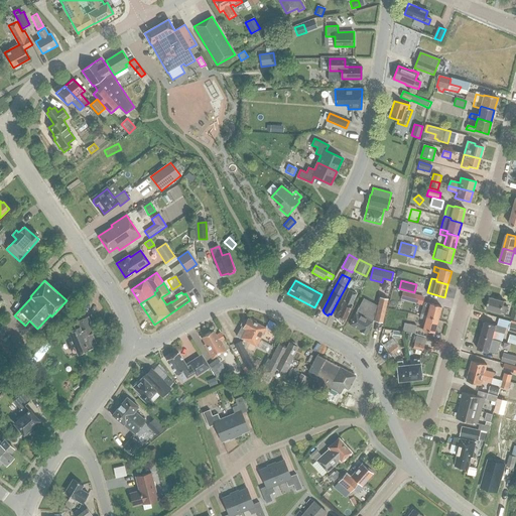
[(187,292),(195,287),(191,283),(184,288),(187,292)]
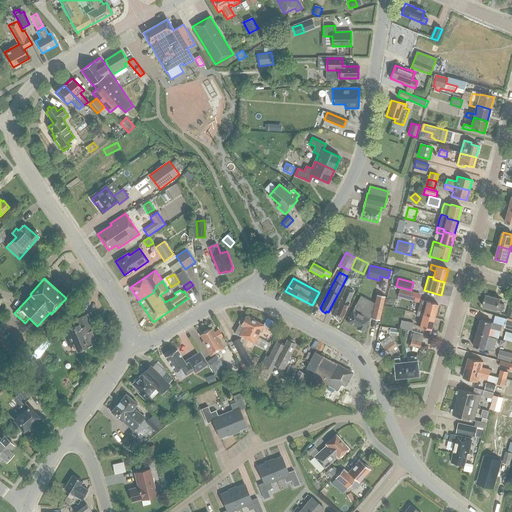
[(354,292),(346,288),(342,298),(341,298),(333,316),(334,316),(333,317),(336,319),(337,317),(342,320),(350,302),(349,302),(354,292)]
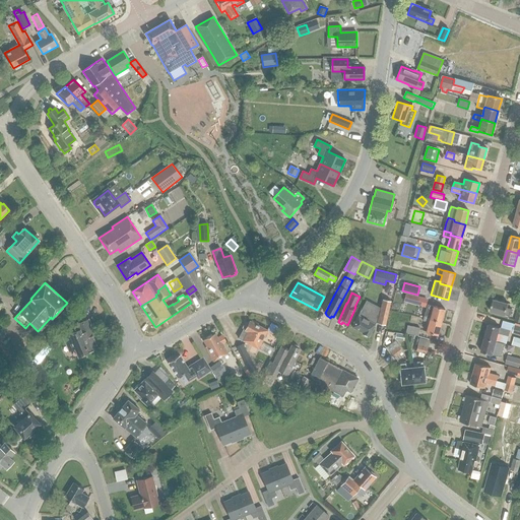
[(416,305),(418,297),(406,294),(404,302),(416,305)]
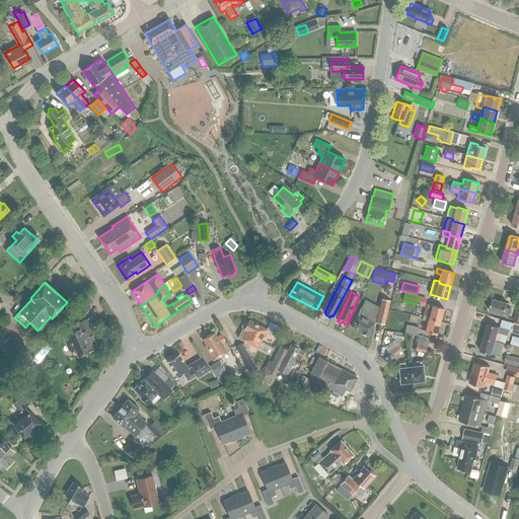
[(390,301),(382,299),(380,307),(366,300),(352,326),(362,332),(363,332),(363,335),(365,337),(367,336),(368,336),(374,323),(377,322),(384,324),(390,301)]
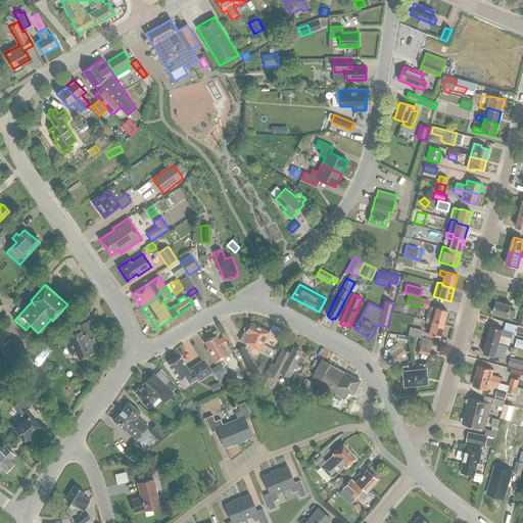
[(509,317),(513,319),(515,312),(511,310),(512,305),(496,301),(493,313),(509,318),(509,317)]
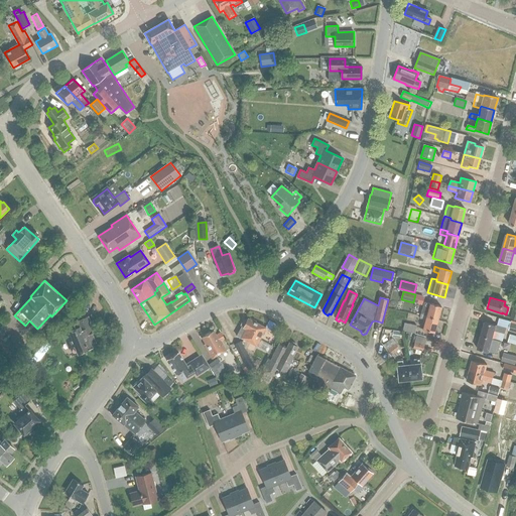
[(424,302),(421,313),(427,315),(426,316),(438,319),(441,306),(424,302)]
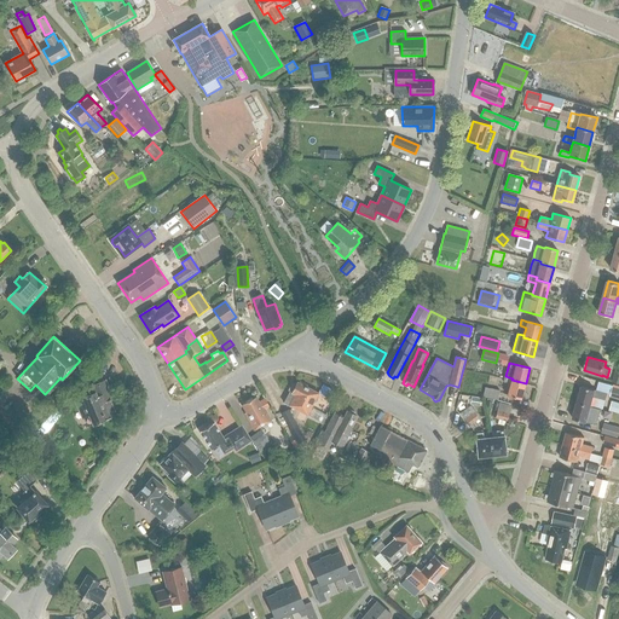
[(512,380),(513,379),(505,376),(504,382),(510,383),(508,395),(521,399),(526,383),(512,380)]
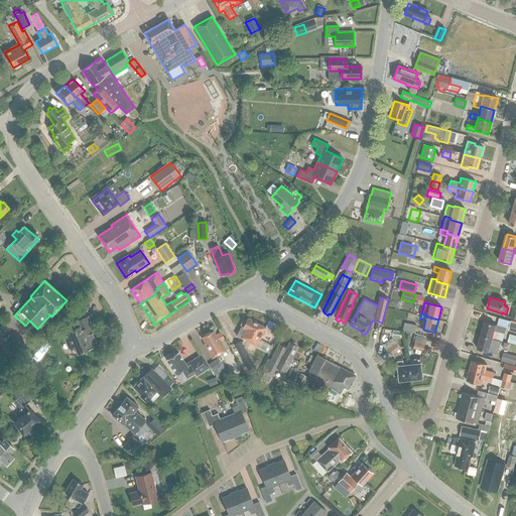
[(95,333),(88,317),(77,323),(79,328),(63,335),(68,344),(74,341),(79,354),(89,350),(89,349),(93,348),(92,347),(107,341),(102,330),(95,333)]
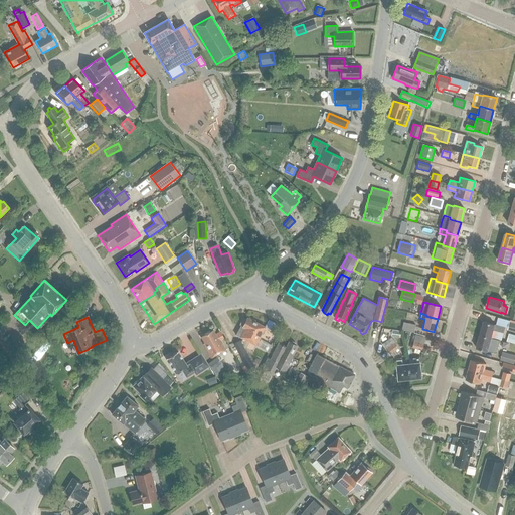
[(266,327),(255,322),(250,319),(243,321),(236,335),(255,345),(266,327)]
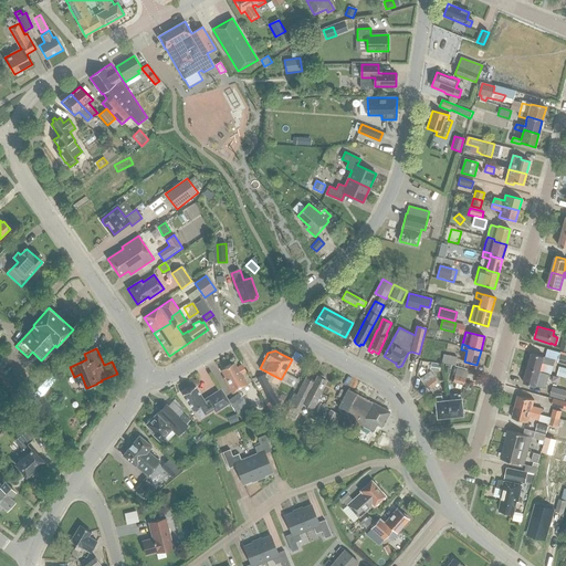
[(295,352),(293,356),(303,363),(306,357),(295,352)]
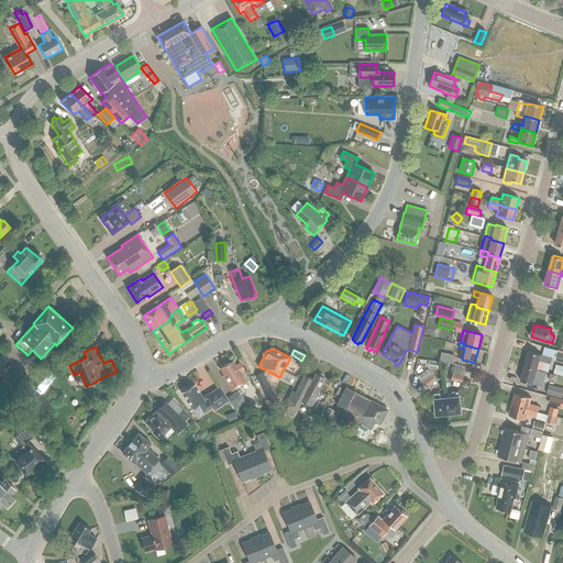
[(440,361),(453,364),(454,355),(441,352),(440,361)]
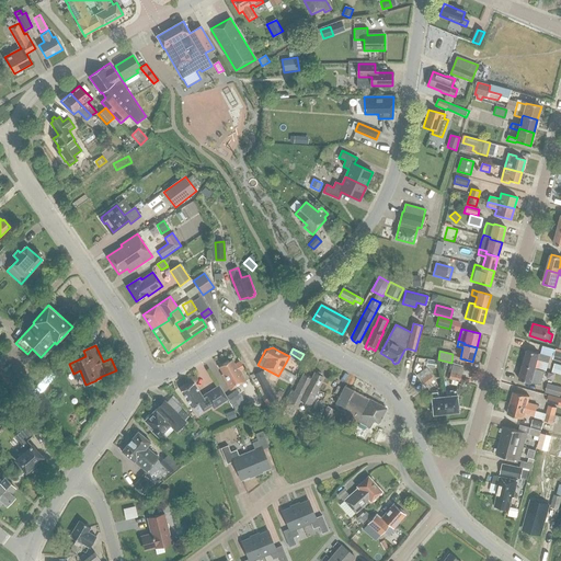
[(527,351),(524,365),(540,369),(542,361),(549,363),(551,356),(527,351)]
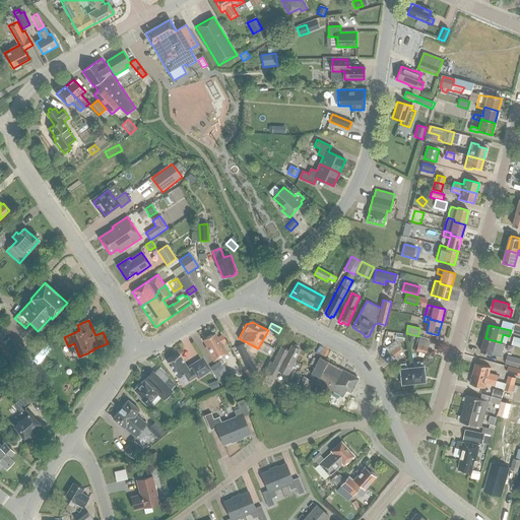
[(217,338),(215,333),(203,340),(207,346),(206,347),(213,362),(229,353),(222,344),(226,342),(222,335),(217,338)]
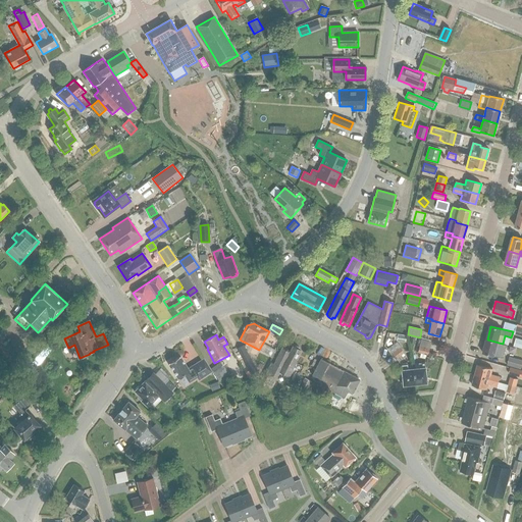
[(503,344),(487,340),(483,354),(494,357),(494,356),(504,358),(505,354),(501,352),(503,344)]
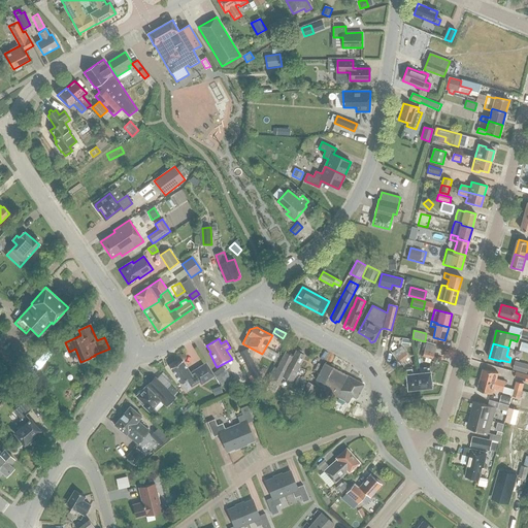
[(392,353),(395,358),(405,351),(401,345),(392,353)]
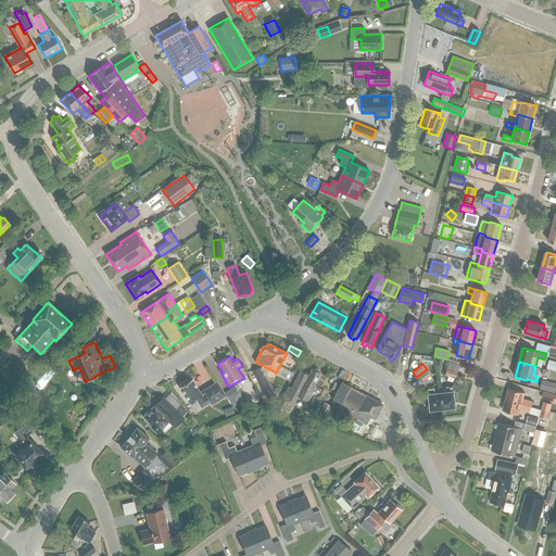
[(294,379),(297,371),(285,367),(282,375),(294,379)]
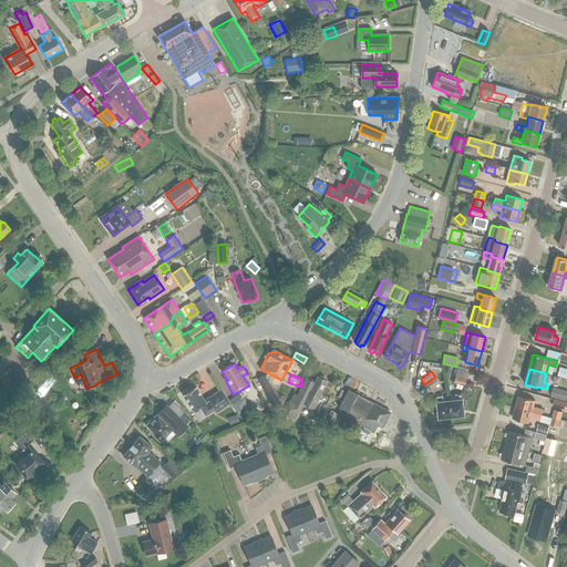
[(275,410),(281,406),(265,375),(258,379),(275,410)]
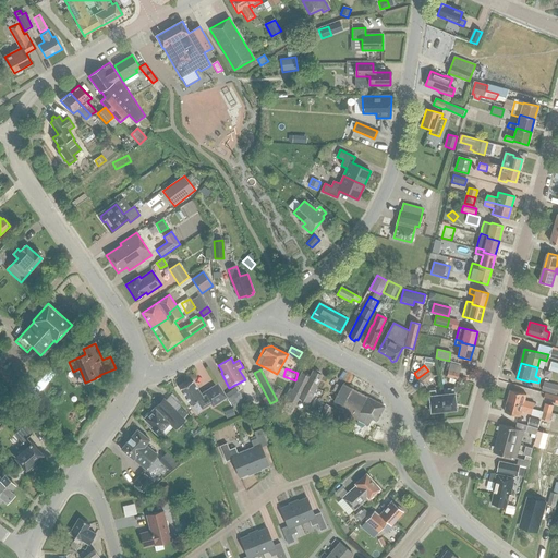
[(319,372),(317,370),(314,371),(313,371),(311,375),(303,372),(293,389),(290,388),(283,401),(287,402),(283,408),(292,412),(294,407),(300,398),(308,403),(317,387),(316,386),(322,375),(320,375),(319,372)]
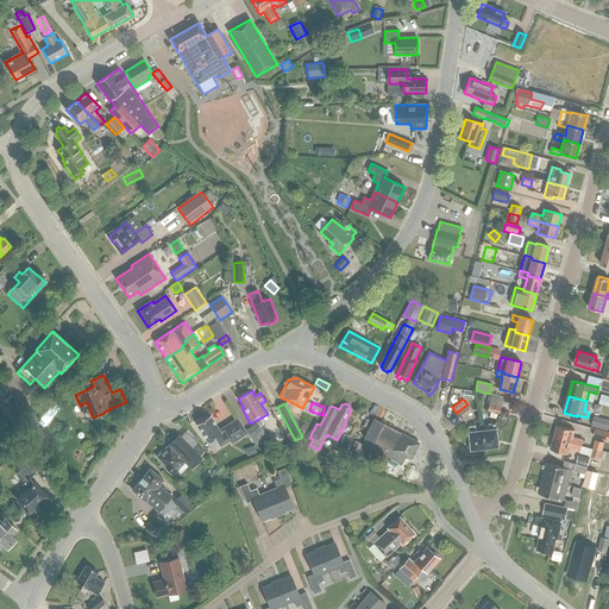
[(502,407),(489,403),(487,412),(500,415),(502,407)]
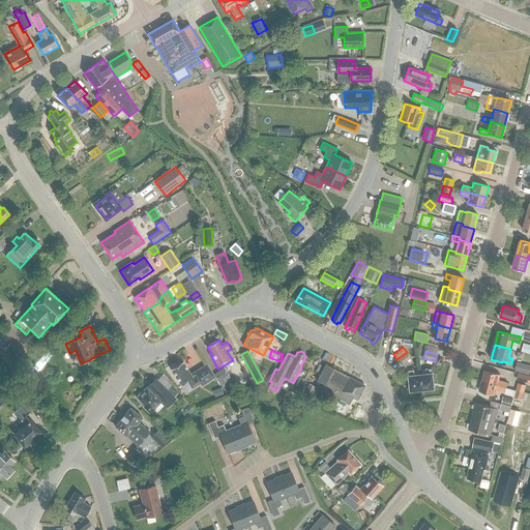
[(406,353),(398,360),(401,365),(403,364),(407,360),(410,359),(406,353)]
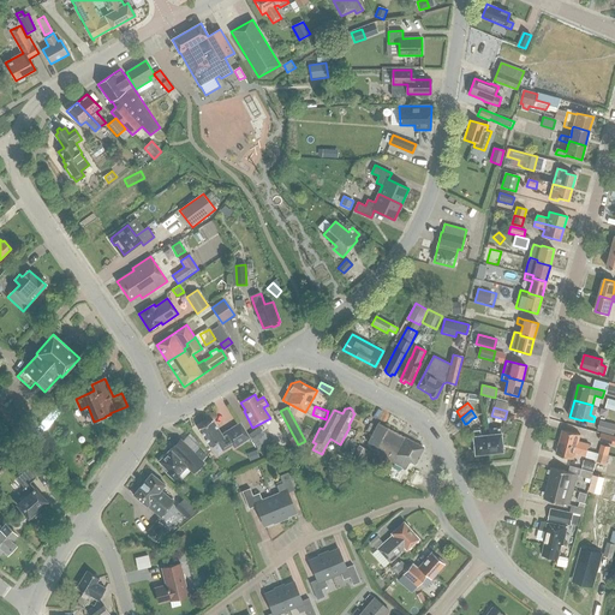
[(240,423),(222,435),(213,419),(198,429),(210,447),(218,442),(224,451),(233,445),(234,448),(250,439),(240,423)]
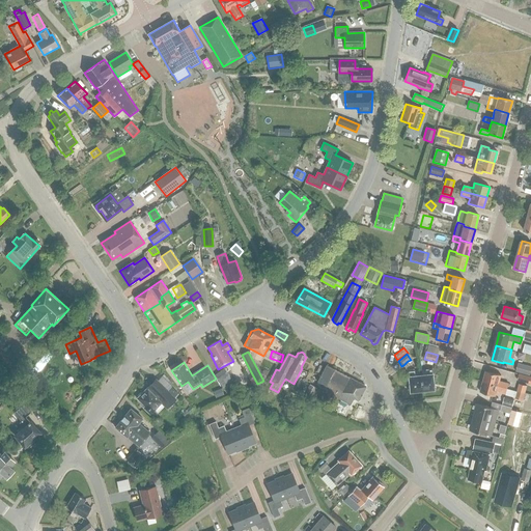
[(530,372),(530,366),(519,363),(515,371),(530,375),(530,372)]
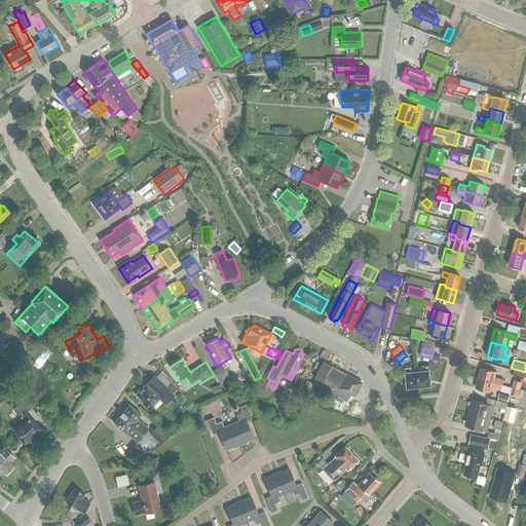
[(344,391),(354,398),(362,384),(362,382),(324,362),(314,378),(323,382),(321,385),(324,387),(323,388),(341,399),(344,391)]
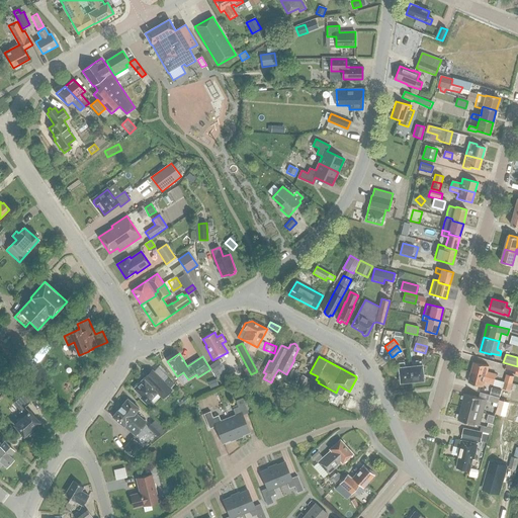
[(219,359),(209,366),(219,379),(228,373),(219,359)]
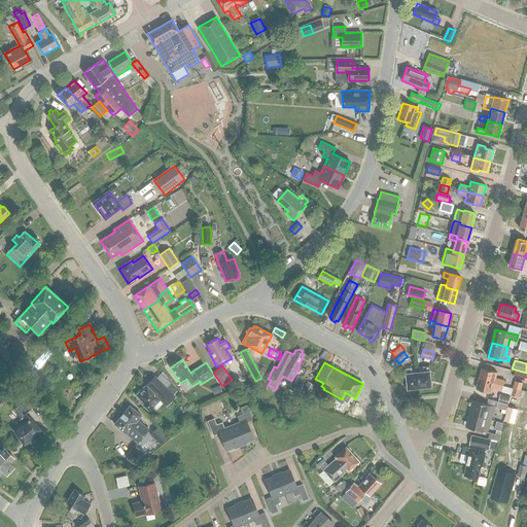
[(419,388),(431,387),(429,366),(423,367),(423,372),(418,373),(419,388)]
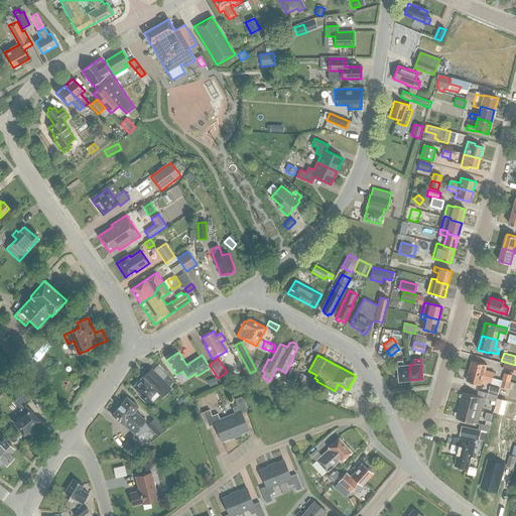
[(410,380),(409,365),(403,365),(402,361),(396,361),(398,381),(410,380)]
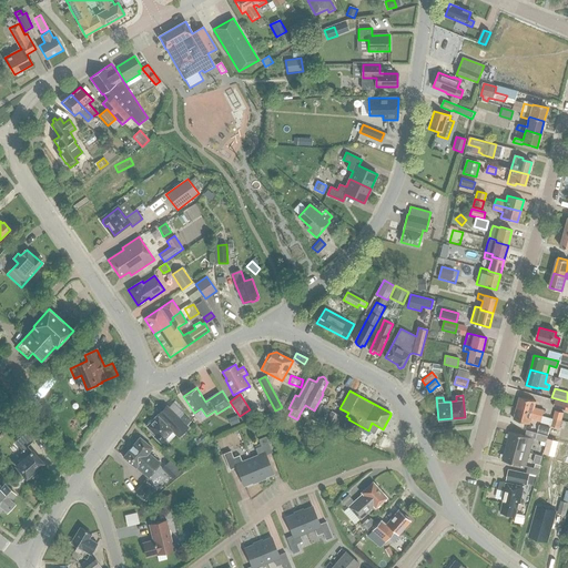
[(544,415),(545,411),(535,407),(536,402),(520,397),(517,408),(544,415)]
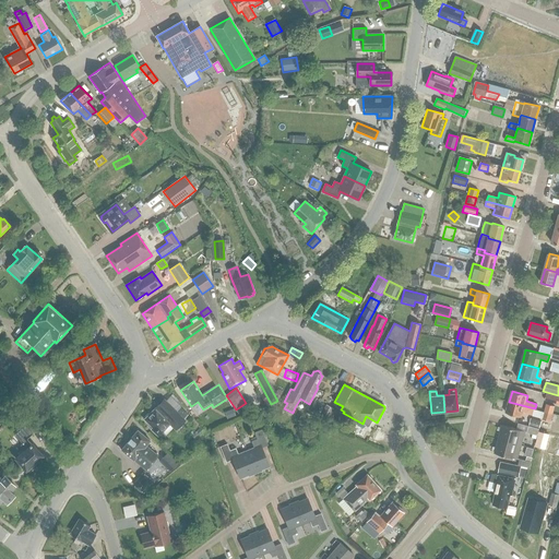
[(558,403),(558,396),(547,393),(545,401),(558,404),(558,403)]
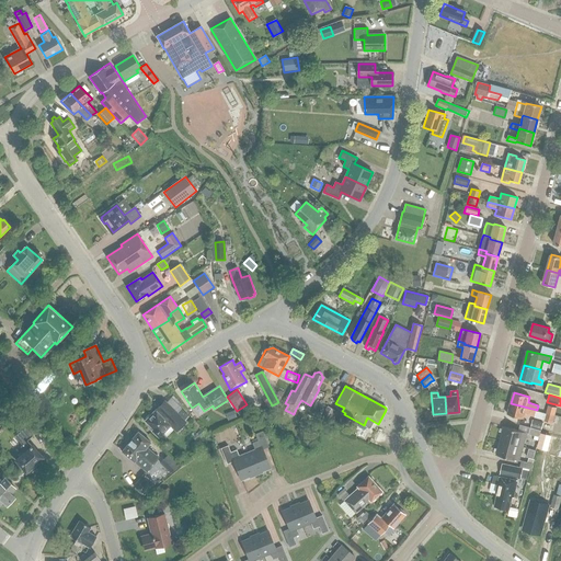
[(178,413),(165,401),(156,410),(145,421),(153,430),(151,432),(159,438),(171,426),(176,432),(186,422),(184,420),(187,415),(181,409),(178,413)]
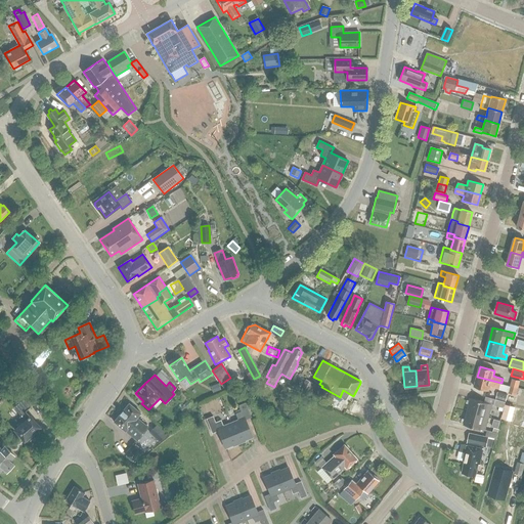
[(499,388),(501,383),(477,377),(474,387),(489,391),(490,386),(499,388)]
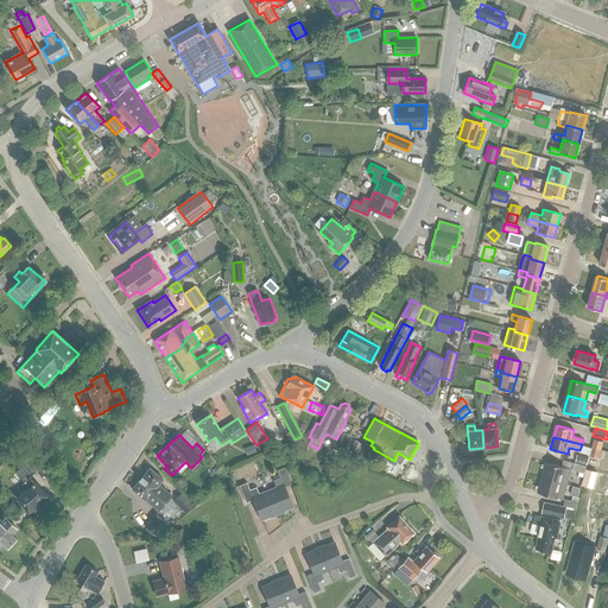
[(593,448),(601,450),(603,442),(595,439),(593,448)]
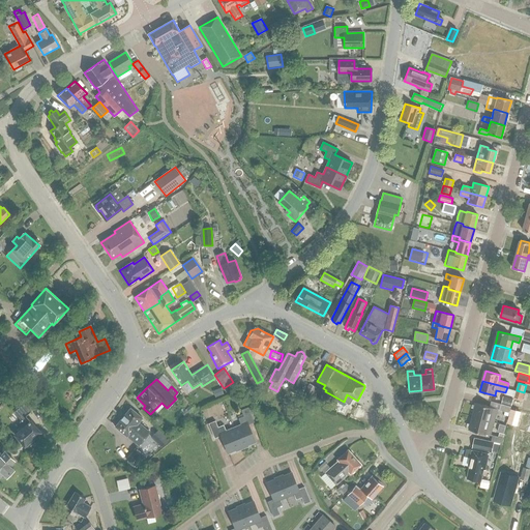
[(310,384),(302,399),(308,402),(316,387),(310,384)]
